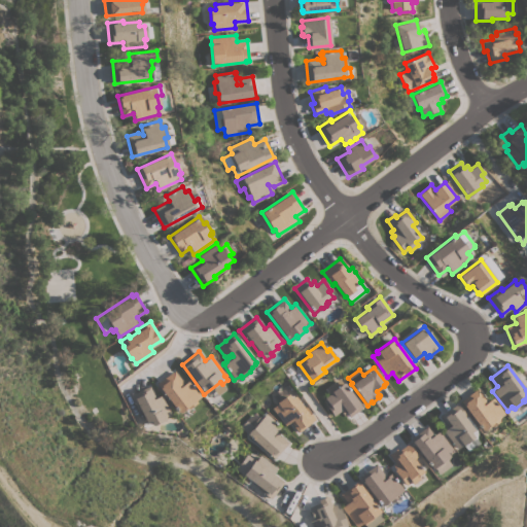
[(156,383),(174,371),(181,380),(176,383),(179,387),(189,380),(201,396),(196,400),(198,402),(189,409),(187,407),(178,413),(156,383)]
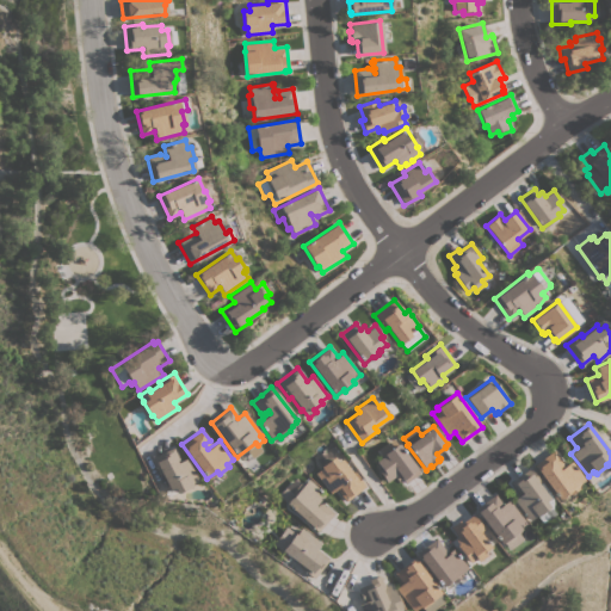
[(419,473),(418,474),(418,475),(408,482),(408,481),(406,483),(403,480),(402,480),(401,479),(397,481),(394,476),(387,482),(378,471),(382,468),(376,462),(382,457),(377,451),(393,438),(419,473)]
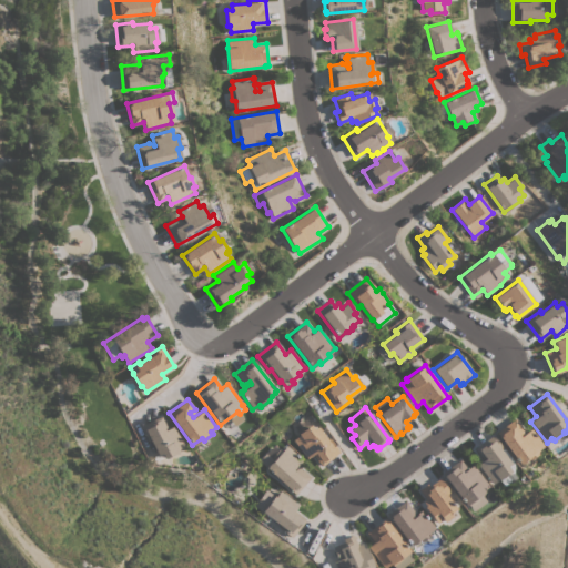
[(150,440),(148,442),(140,426),(161,416),(164,422),(161,423),(164,430),(173,426),(184,447),(178,450),(178,452),(164,458),(162,453),(158,455),(150,440)]
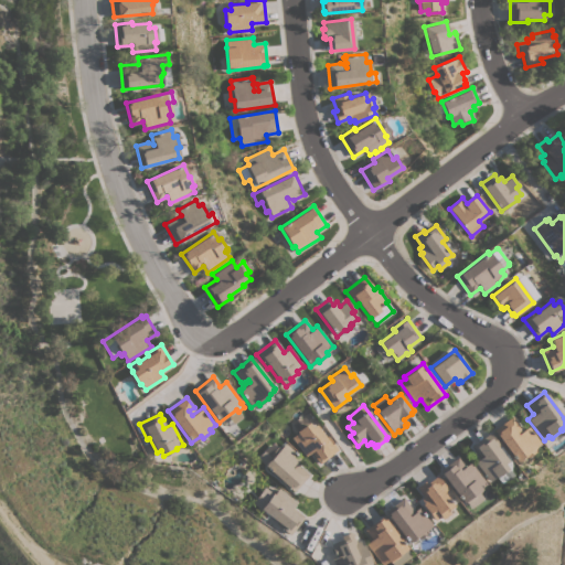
[(493,429),(512,416),(520,426),(520,433),(529,426),(541,444),(535,448),(536,450),(529,457),(525,457),(530,460),(526,464),(525,466),(522,467),(520,460),(519,461),(518,460),(516,461),(493,429)]
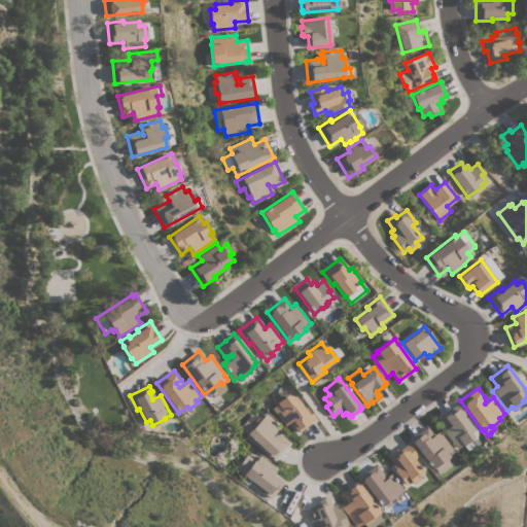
[(304,408),(306,407),(315,419),(299,432),(290,421),(285,425),(272,408),(277,403),(276,402),(278,401),(275,397),(284,391),(286,394),(287,393),(291,398),(295,395),(304,408)]
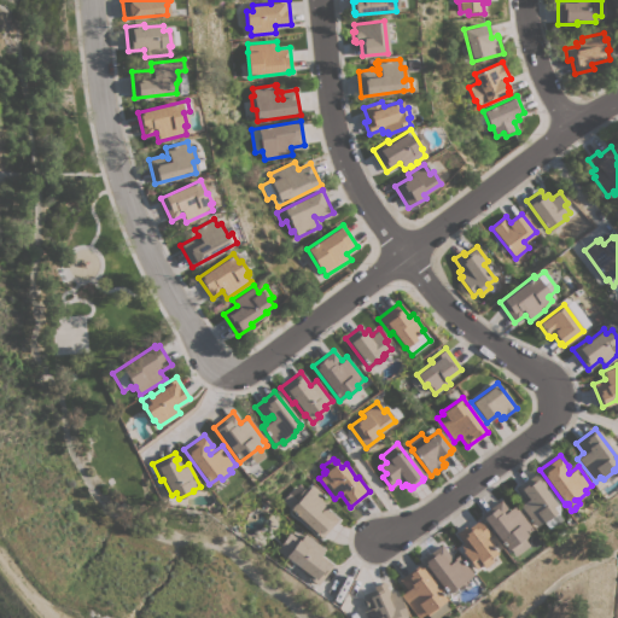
[(519,506),(528,499),(525,495),(523,497),(516,488),(536,473),(547,488),(558,501),(559,509),(558,514),(561,519),(555,524),(554,523),(548,529),(542,523),(541,520),(535,526),(519,506)]
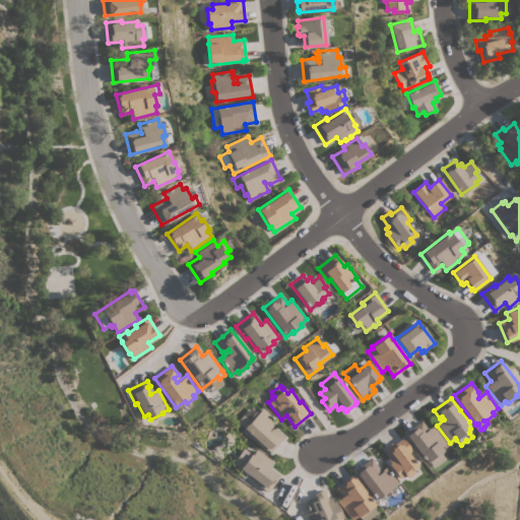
[(244,429),(245,427),(238,420),(243,415),(242,414),(251,405),(258,412),(263,407),(277,420),(272,426),(284,437),(270,453),(244,429)]
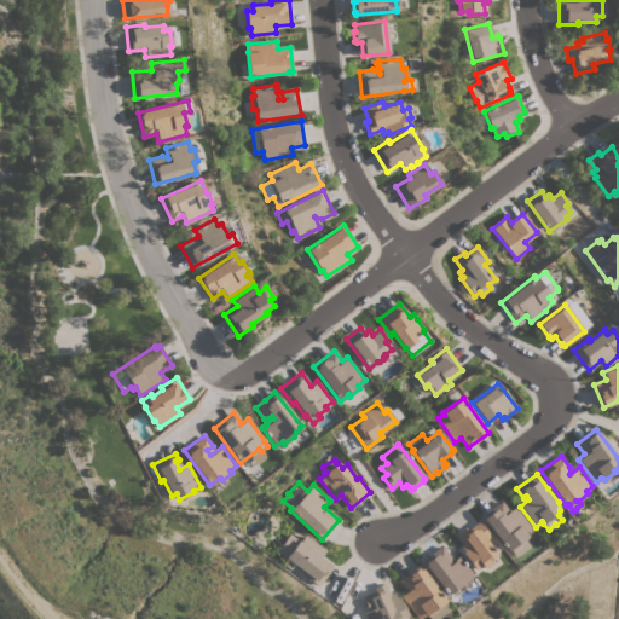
[(482,519),(484,519),(481,515),(501,501),(509,510),(515,507),(533,531),(526,536),(527,538),(525,541),(530,547),(514,557),(508,549),(507,550),(482,519)]
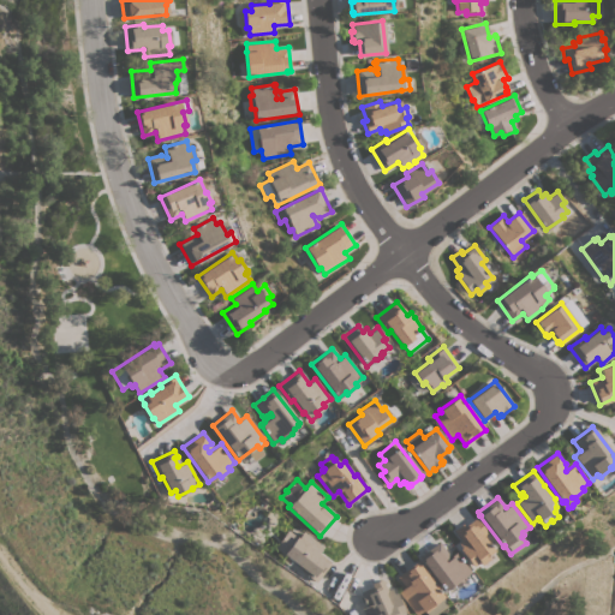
[(459,549),(460,548),(457,543),(460,541),(453,530),(463,523),(466,527),(469,526),(467,524),(476,518),(487,532),(482,536),(493,550),(485,556),(488,559),(479,566),(477,562),(472,567),(459,549)]
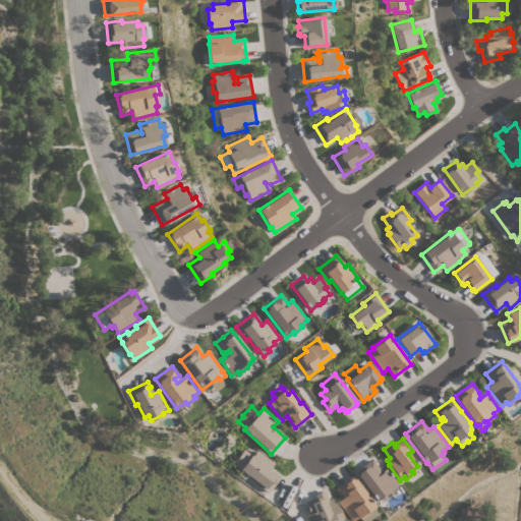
[(274,463),(270,468),(281,476),(268,493),(255,483),(256,482),(244,472),(245,472),(241,469),(241,468),(234,462),(243,450),(250,456),(251,455),(252,456),(256,450),(274,463)]
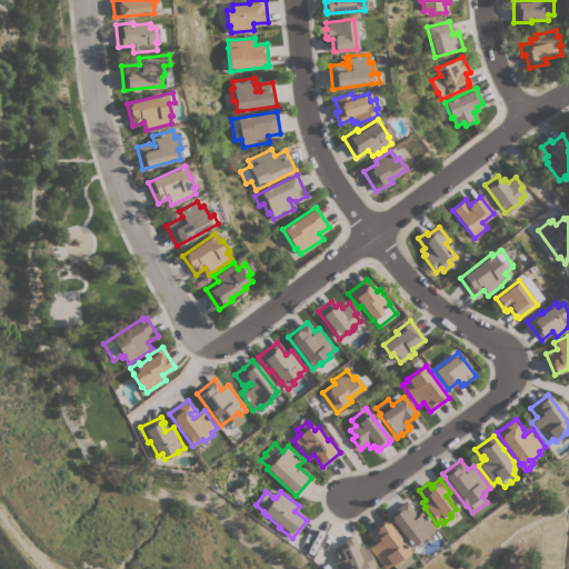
[(387,515),(406,501),(416,515),(421,511),(433,529),(428,533),(430,536),(420,543),(421,545),(415,550),(411,546),(410,547),(387,515)]
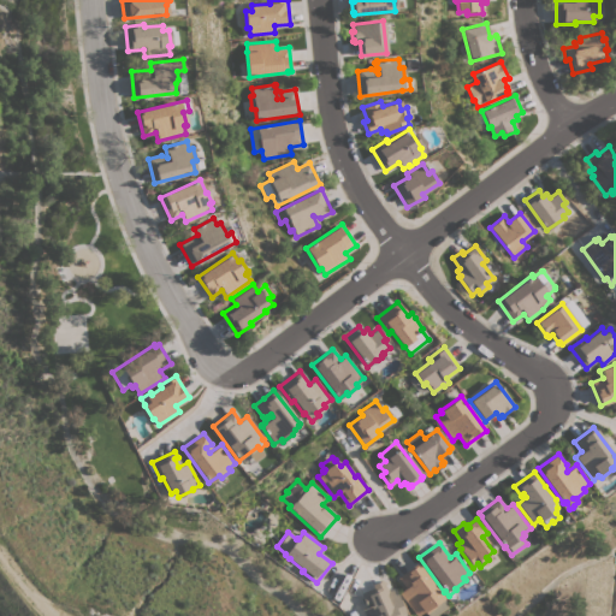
[(415,615),(398,593),(404,587),(397,578),(416,563),(443,598),(442,598),(446,605),(431,615),(426,615),(424,612),(422,612),(421,611),(415,615)]
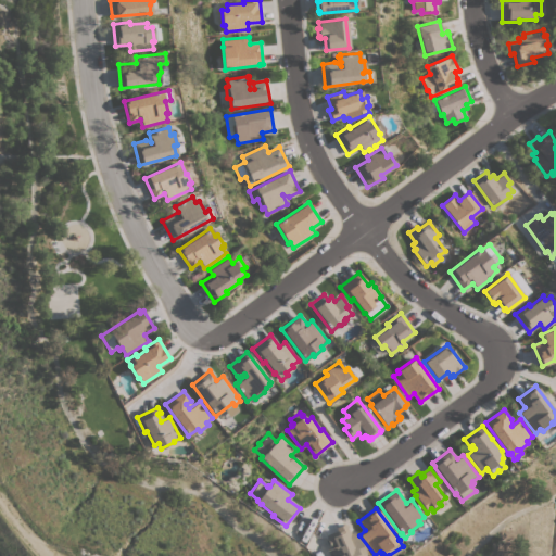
[(328,555),(326,550),(330,547),(325,535),(331,532),(332,536),(333,536),(332,534),(338,532),(336,527),(344,523),(349,533),(354,531),(364,554),(359,555),(328,555)]
